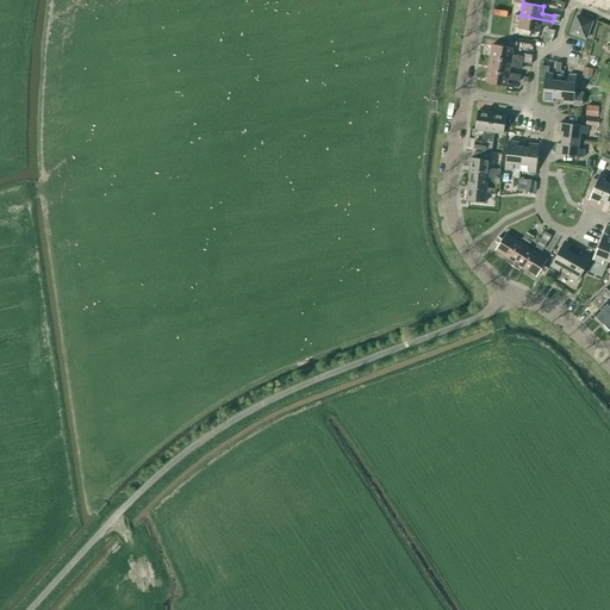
[(552,27),(553,22),(521,16),(518,29),(539,32),(540,25),(552,27)]
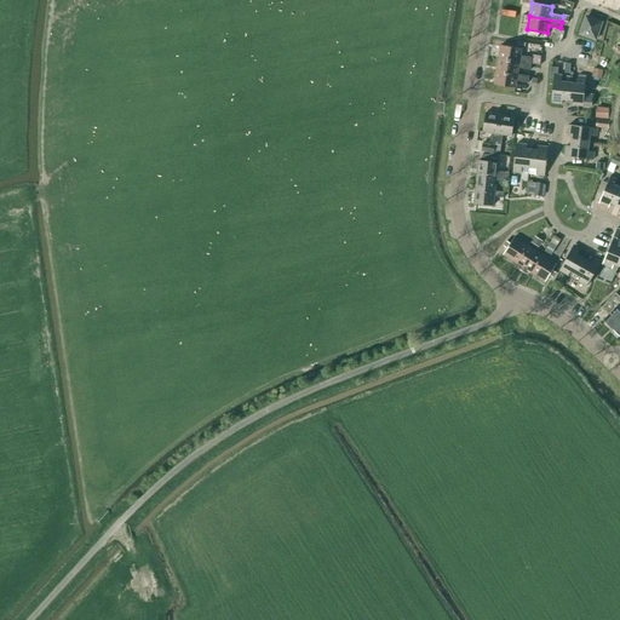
[(586,17),(580,34),(596,39),(601,22),(586,17)]
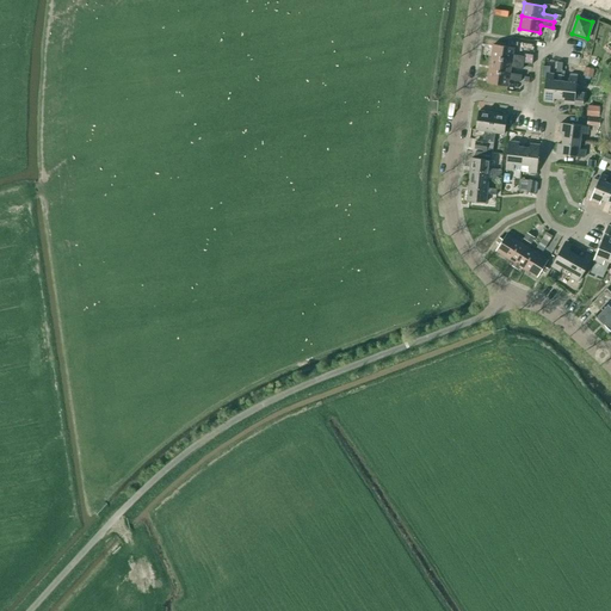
[(493,44),(491,57),(523,63),(524,56),(513,55),(514,48),(493,44)]
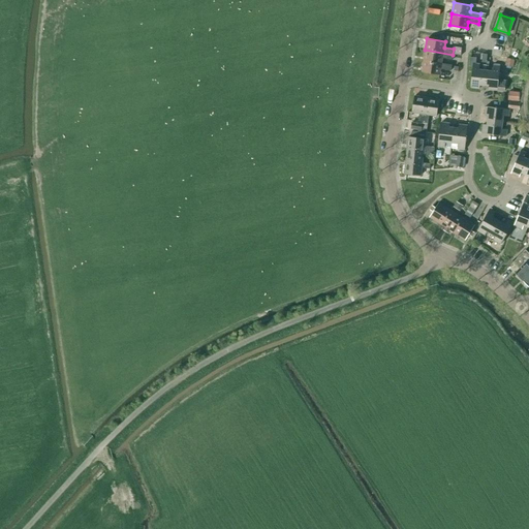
[(453,59),(453,55),(425,50),(424,60),(441,63),(442,58),(453,59)]
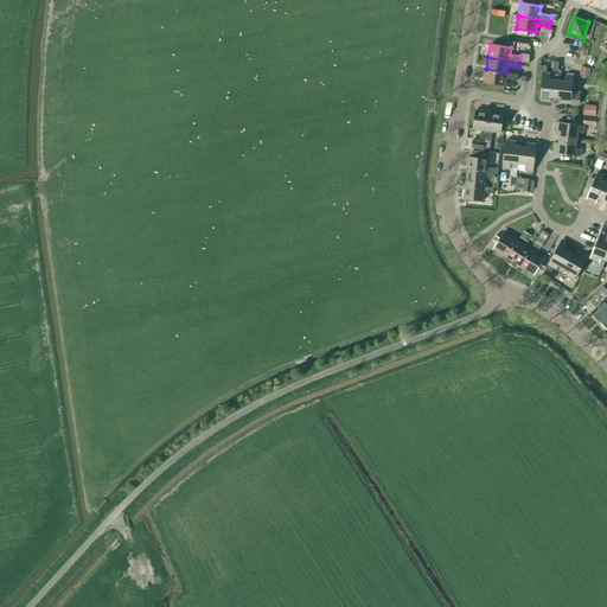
[(590,69),(583,66),(581,66),(579,75),(588,77),(590,69)]
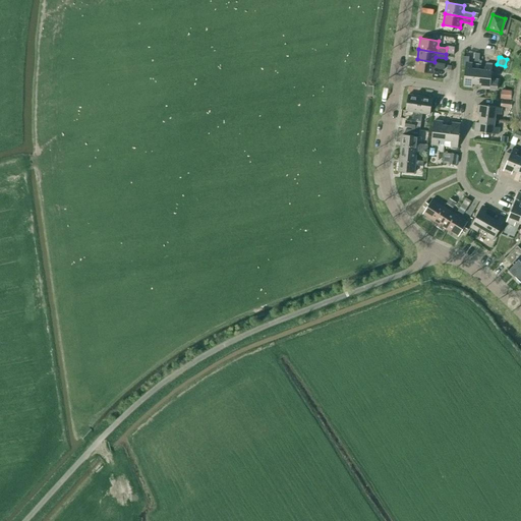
[(435,62),(417,59),(415,71),(432,74),(433,67),(444,69),(445,64),(435,62)]
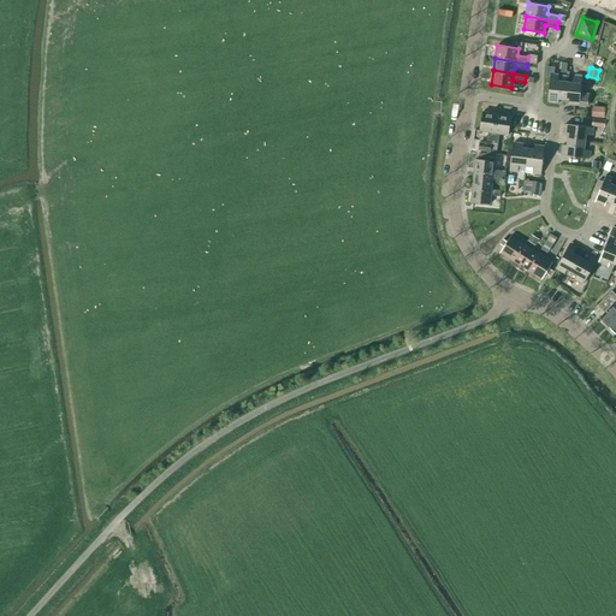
[(558,99),(564,100),(566,82),(558,81),(558,75),(554,75),(550,73),(550,77),(548,102),(558,104),(558,99)]
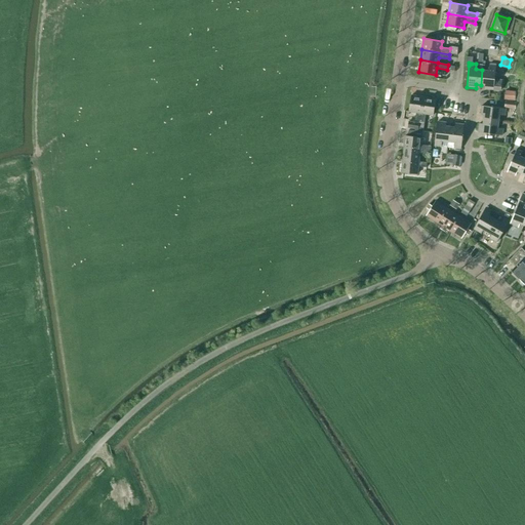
[(482,70),(481,85),(485,85),(484,88),(500,90),(501,80),(494,79),(495,66),(489,66),(488,71),(482,70)]
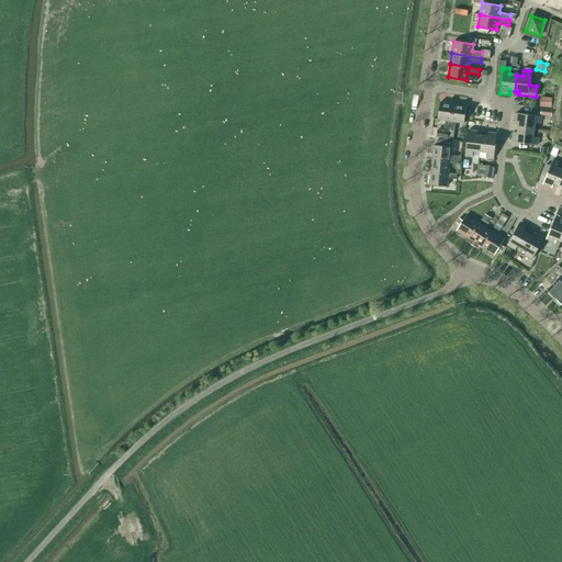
[(551,98),(540,97),(539,105),(551,108),(551,98)]
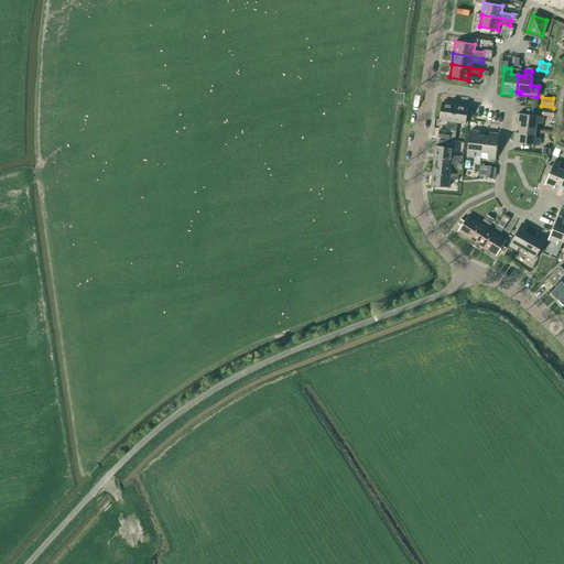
[(446,121),(445,130),(451,130),(455,105),(442,102),(438,119),(446,121)]
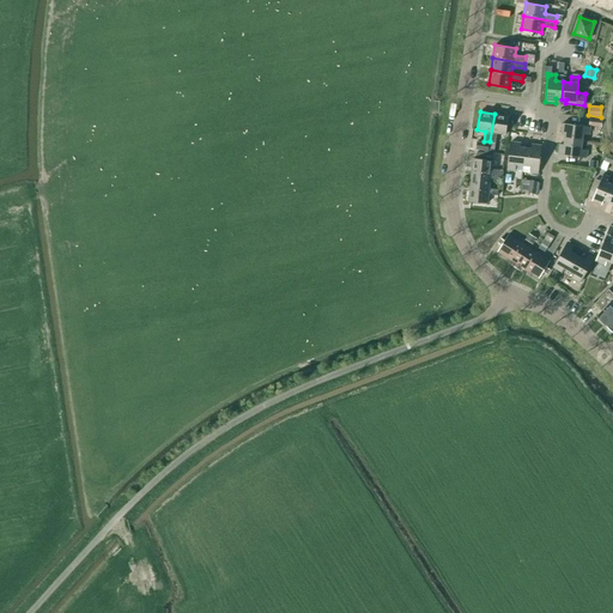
[(509,116),(495,114),(490,141),(496,143),(497,133),(505,134),(509,116)]
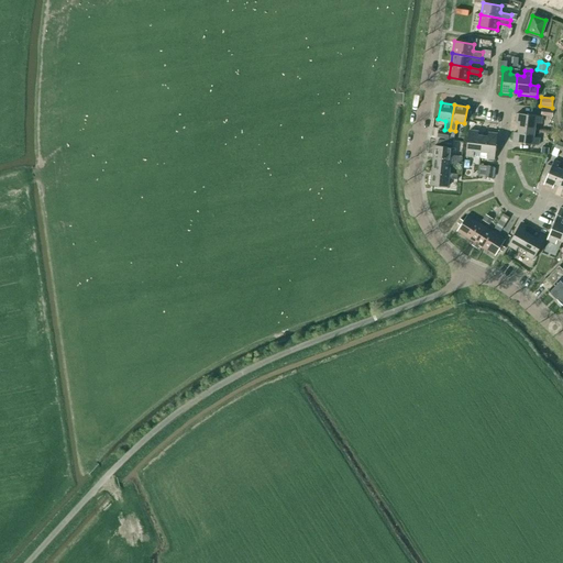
[(541,116),(552,117),(553,110),(542,108),(541,116)]
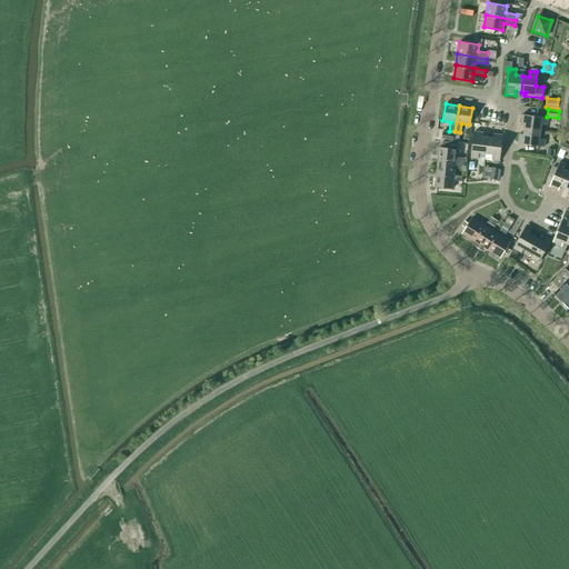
[(526,125),(525,129),(540,131),(541,125),(547,125),(548,118),(522,115),(521,123),(526,125)]
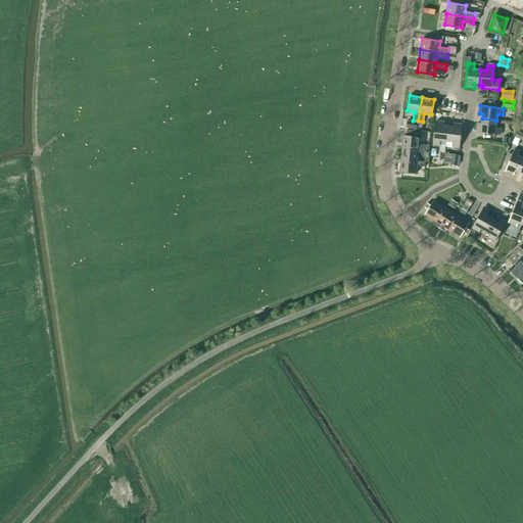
[(496,121),(482,119),(481,124),(478,123),(476,132),(500,135),(501,128),(495,128),(496,121)]
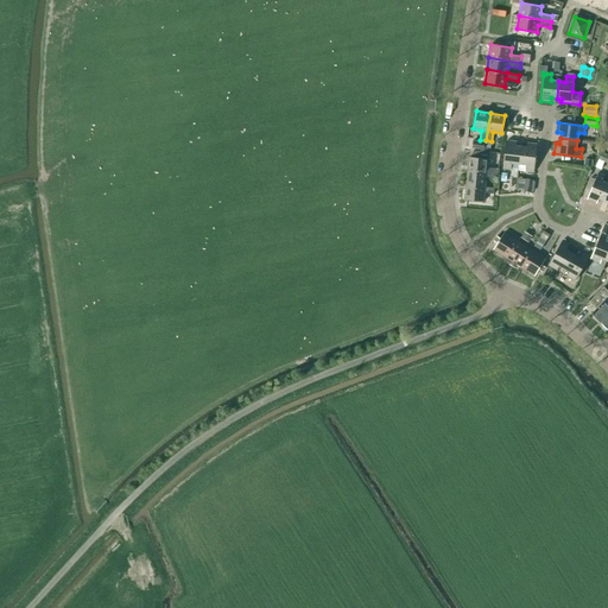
[(512,163),(519,164),(521,147),(517,146),(517,143),(506,141),(504,168),(511,169),(512,163)]
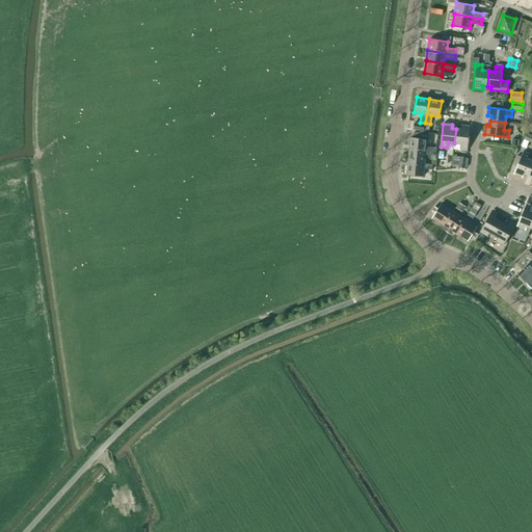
[(456,129),(454,143),(461,144),(460,150),(468,151),(470,127),(461,125),(460,129),(456,129)]
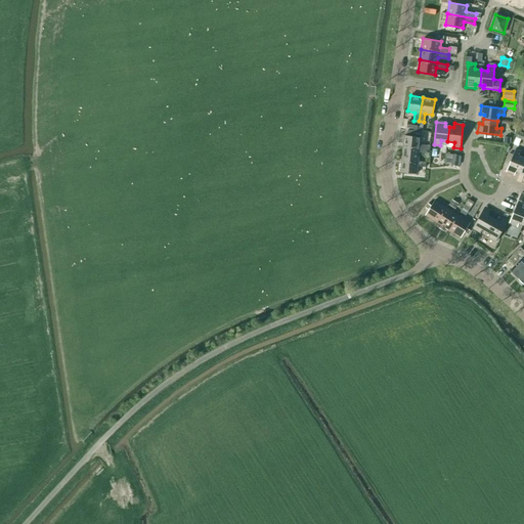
[(404,135),(403,147),(427,149),(428,145),(420,144),(421,137),(413,136),(415,130),(407,130),(407,135),(404,135)]
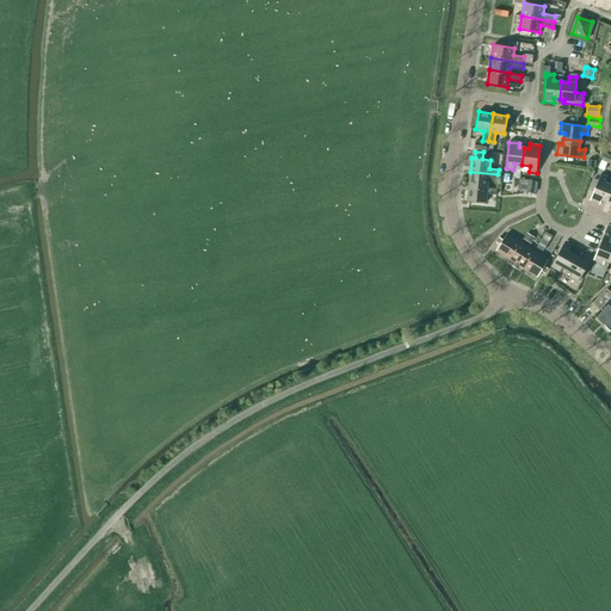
[(470,172),(469,186),(487,187),(488,180),(498,180),(498,174),(470,172)]
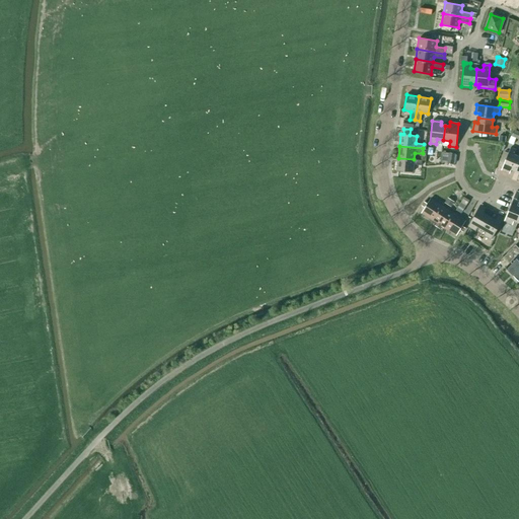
[(511,169),(515,171),(518,161),(518,156),(514,155),(516,150),(510,148),(501,170),(510,173),(511,169)]
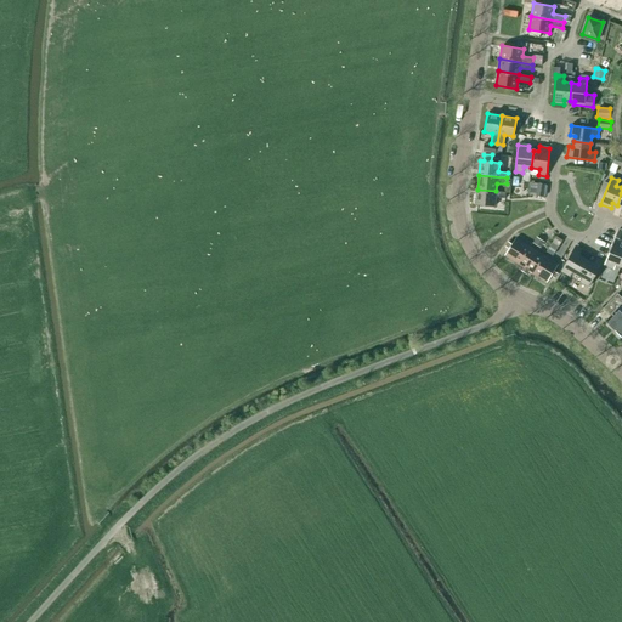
[(546,185),(544,185),(537,184),(536,196),(543,197),(546,185)]
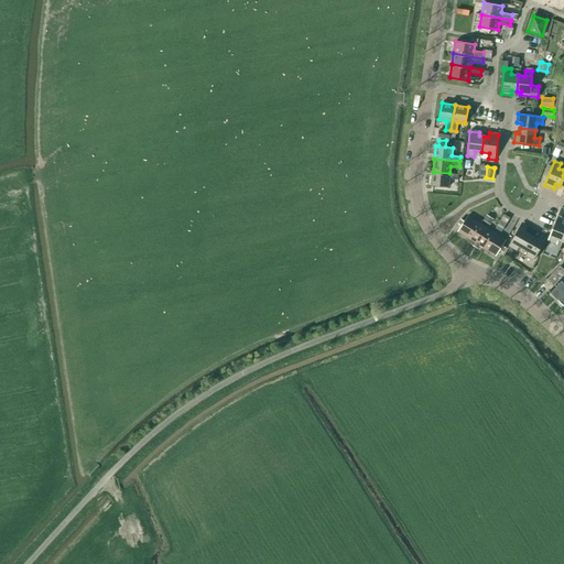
[(458,174),(449,173),(433,172),(431,185),(448,187),(449,179),(458,180),(458,174)]
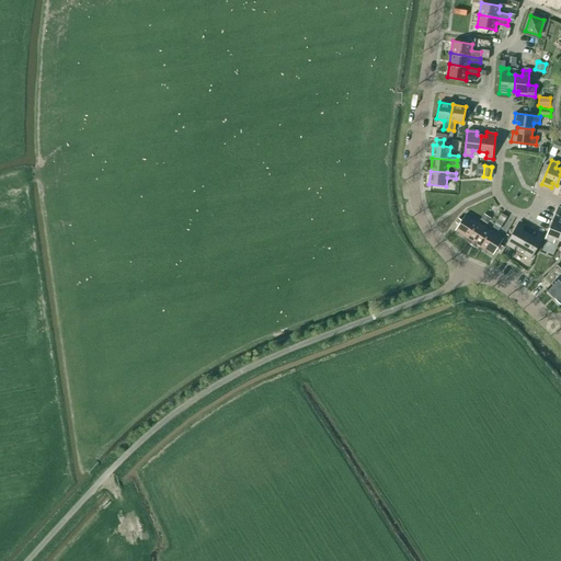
[(455,230),(468,238),(478,222),(466,214),(461,220),(458,218),(456,222),(459,225),(455,230)]
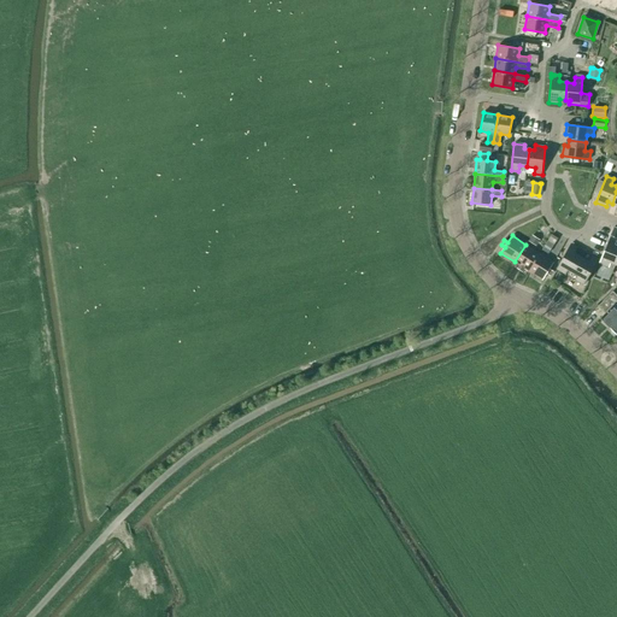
[(536,246),(540,240),(533,235),(529,241),(536,246)]
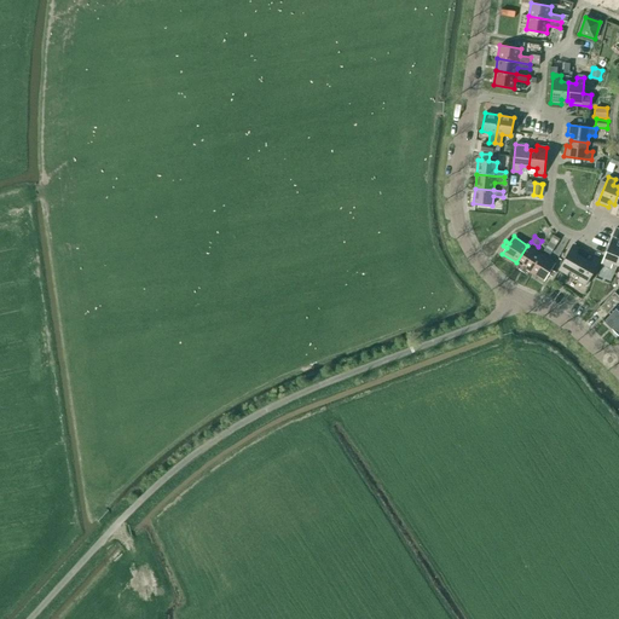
[(618,246),(617,246),(618,239),(618,238),(613,236),(601,264),(611,267),(613,264),(618,265),(618,261),(618,246)]
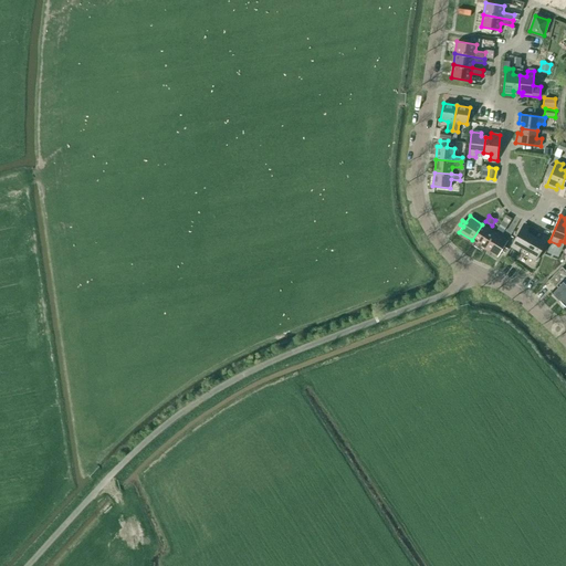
[(503,232),(506,228),(501,223),(498,229),(503,232)]
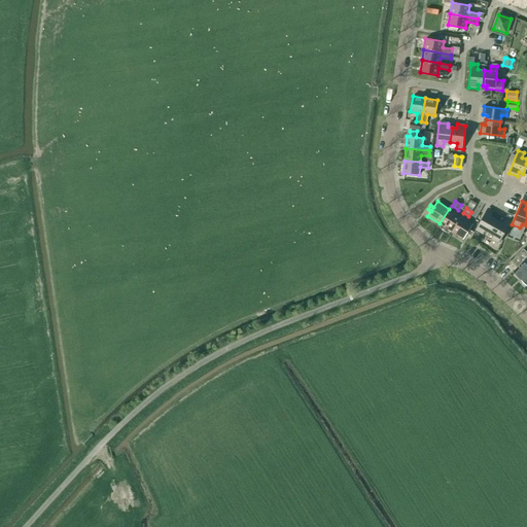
[(485,231),(489,233),(496,219),(491,216),(493,211),(488,208),(476,230),(483,234),(485,231)]
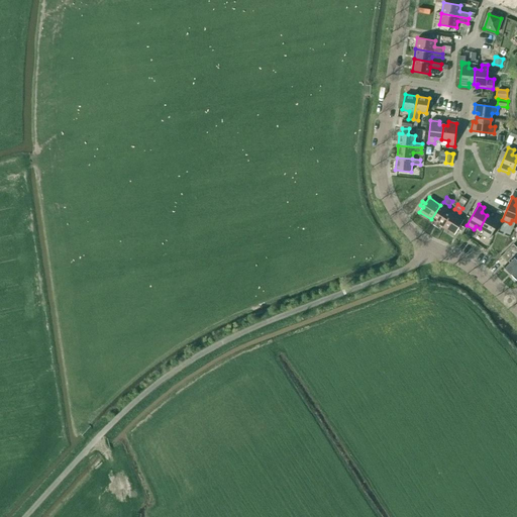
[(452,212),(440,205),(431,219),(435,222),(433,225),(437,227),(439,224),(443,227),(452,212)]
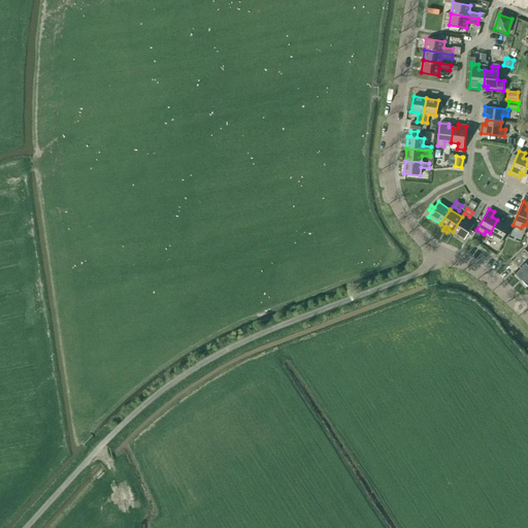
[(497,220),(490,233),(494,235),(492,239),(499,243),(512,222),(500,216),(497,220)]
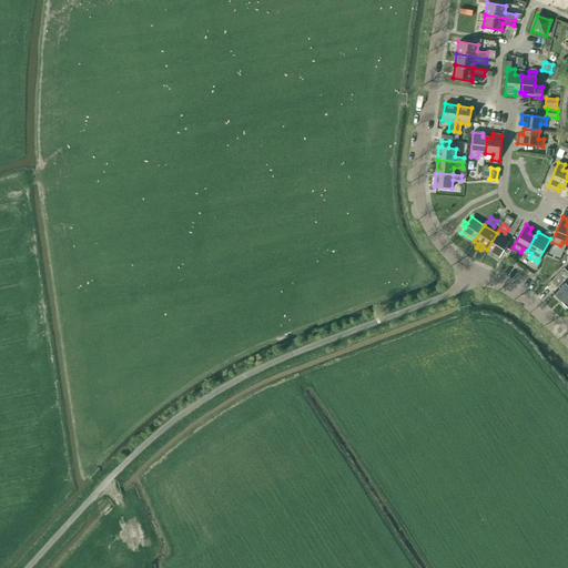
[(497,233),(487,250),(499,257),(503,252),(506,254),(509,250),(506,247),(509,242),(497,233)]
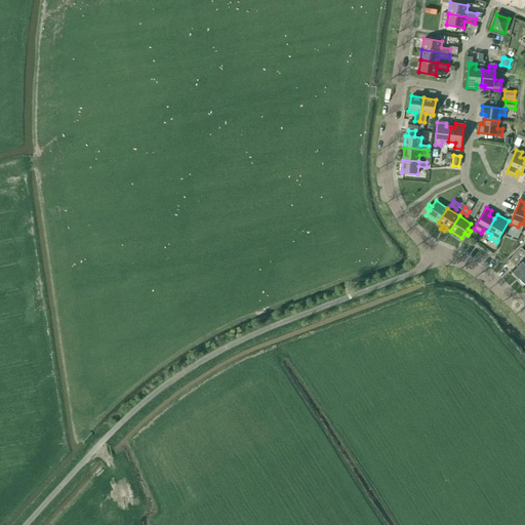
[(524,284),(524,261),(522,259),(524,256),(524,251),(521,248),(509,260),(515,267),(511,271),(524,284)]
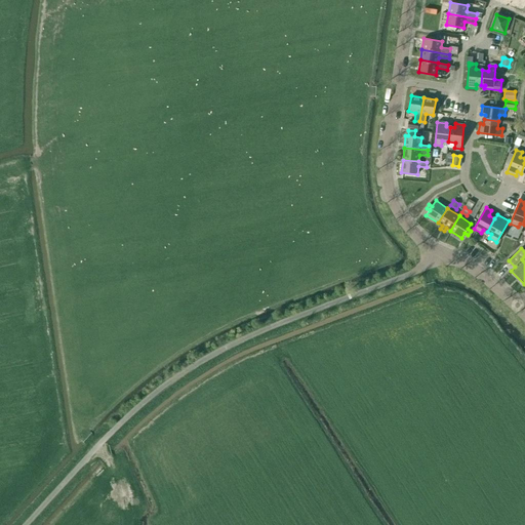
All buildings are outlined.
